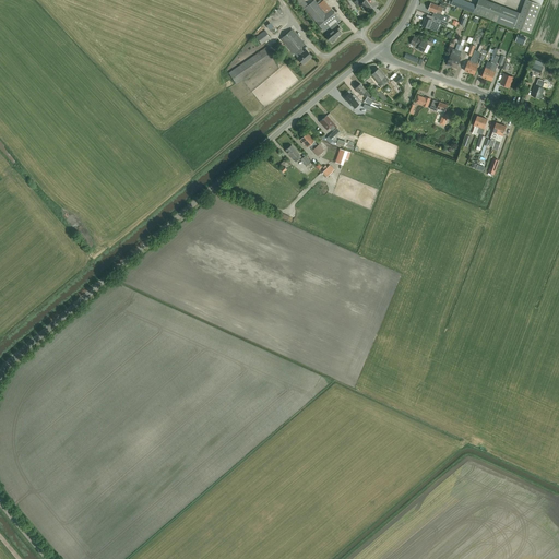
[(308,6),(302,0),(294,0),(304,11),(306,9),(322,30),(337,16),(324,1),(318,6),(314,0),(308,6)]
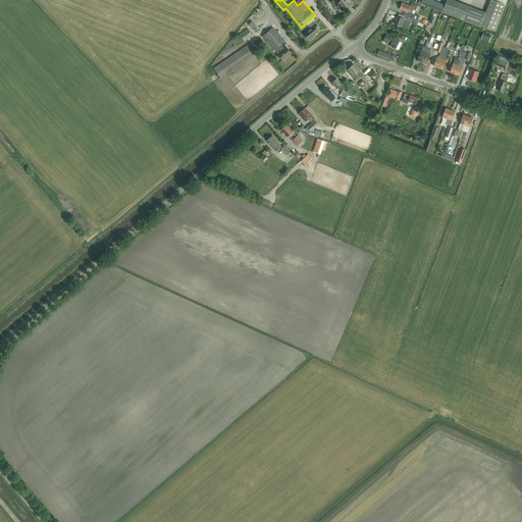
[(341,0),(338,2),(336,0),(332,0),(333,0),(330,2),(333,6),(335,4),(341,11),(347,6),(341,0)]
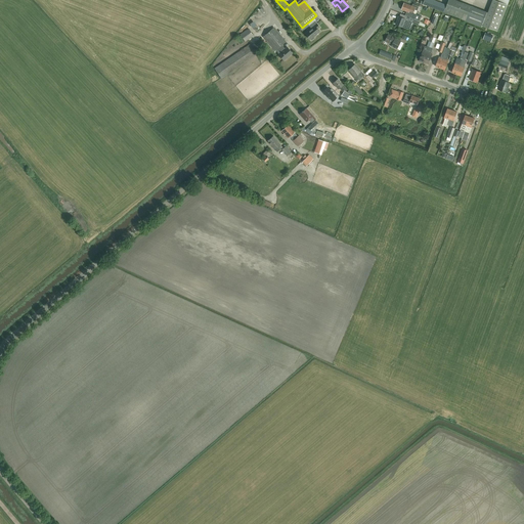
[(424,0),(423,4),(483,27),(483,26),(497,31),(508,5),(494,0),(492,0),(488,12),(454,0),(448,0),(447,5),(434,0),(424,0)]
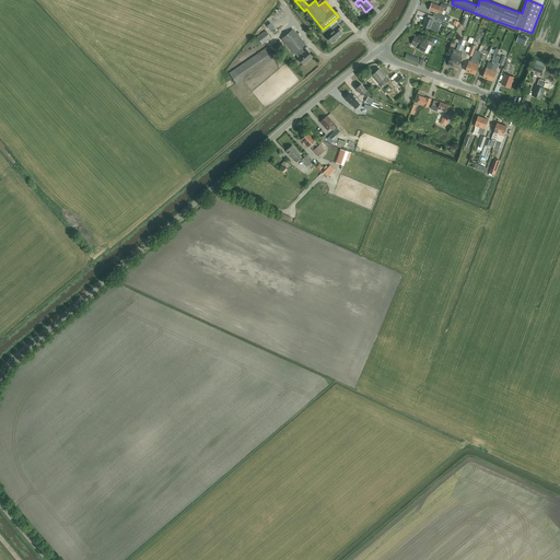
[(440,7),(432,3),(429,10),(438,13),(439,10),(442,12),(442,14),(444,15),(447,7),(442,4),(441,7),(440,7)]
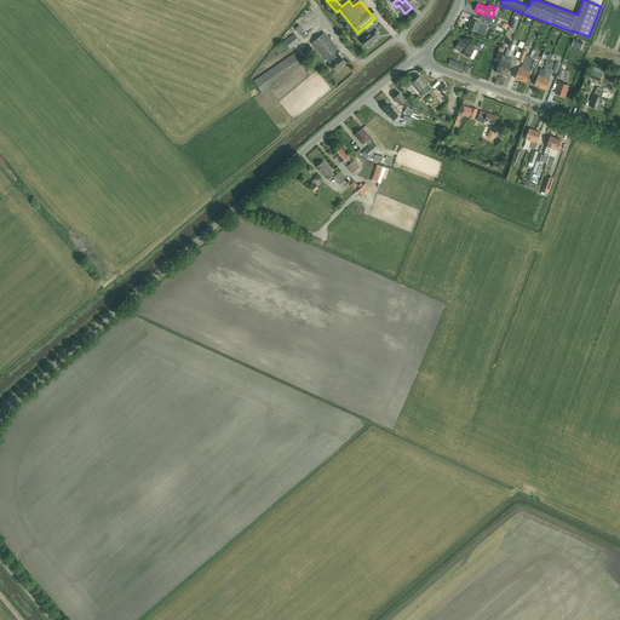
[(486,21),(482,19),(481,23),(472,19),(469,29),(476,32),(484,35),(488,27),(495,29),(497,24),(486,21)]
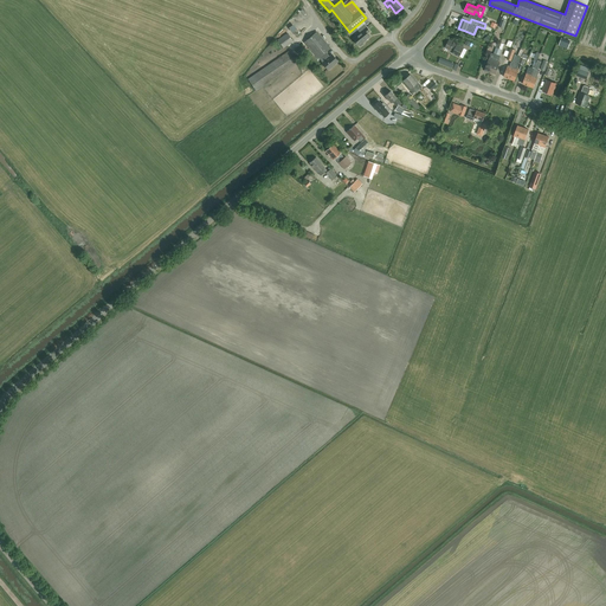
[(369,31),(363,25),(358,30),(360,33),(353,39),(359,45),(360,46),(363,44),(362,42),(369,37),(367,33),(369,31)]
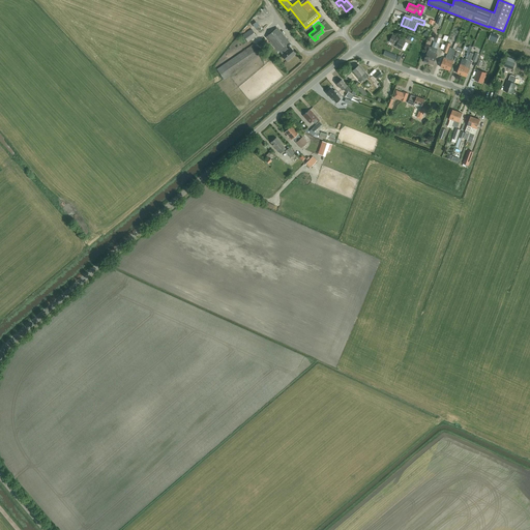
[(289,41),(276,28),(266,37),(277,51),(278,51),(282,55),(287,61),(295,54),(290,48),(288,50),(285,46),(289,41)]
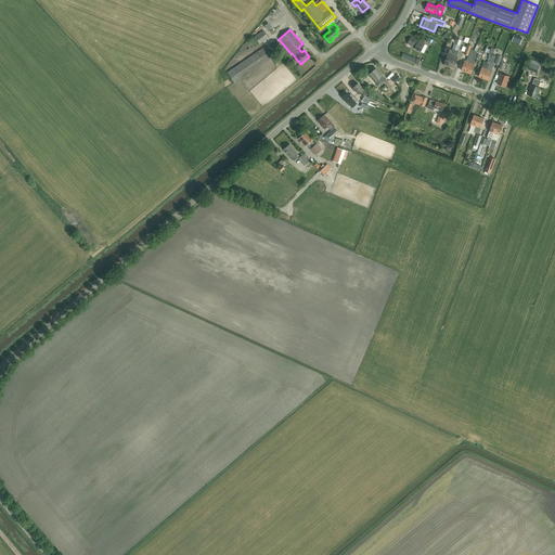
[(269,38),(263,30),(255,37),(260,44),(269,38)]
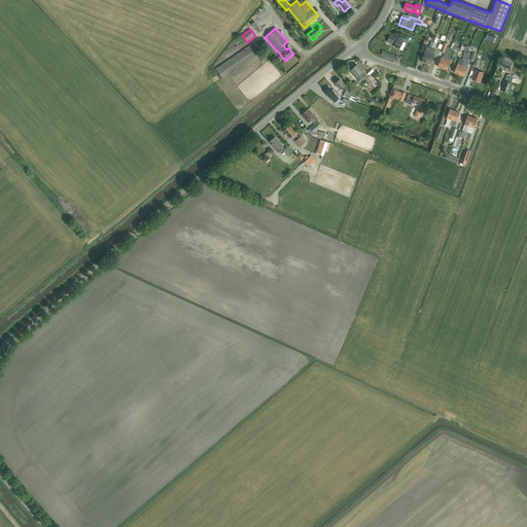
[(397,38),(390,35),(387,41),(394,45),(393,46),(399,49),(403,41),(397,38)]
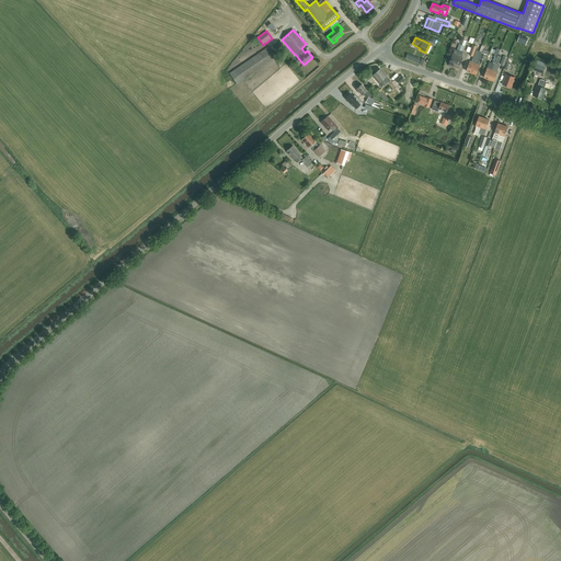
[(462,46),(461,46),(454,67),(459,68),(462,60),(460,59),(462,54),(461,54),(467,41),(465,41),(462,46)]
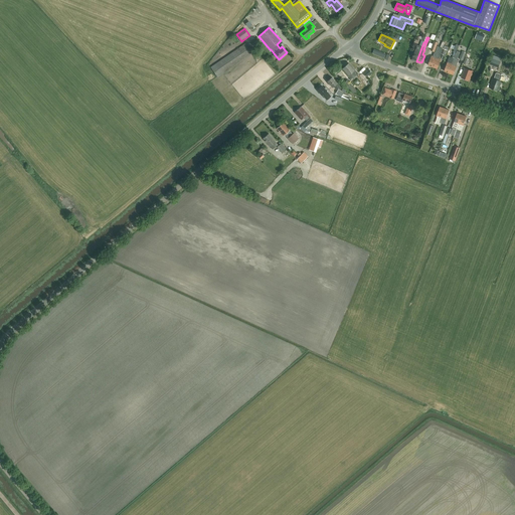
[(412,59),(412,61),(415,62),(416,60),(416,61),(423,42),(421,41),(419,47),(416,46),(415,51),(412,59)]
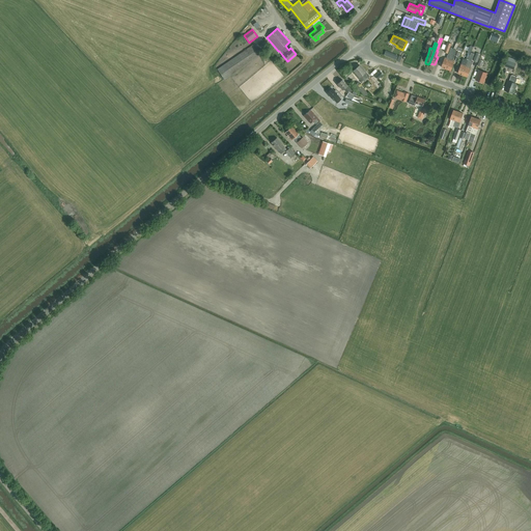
[(262,55),(254,44),(218,70),(225,80),(262,55)]
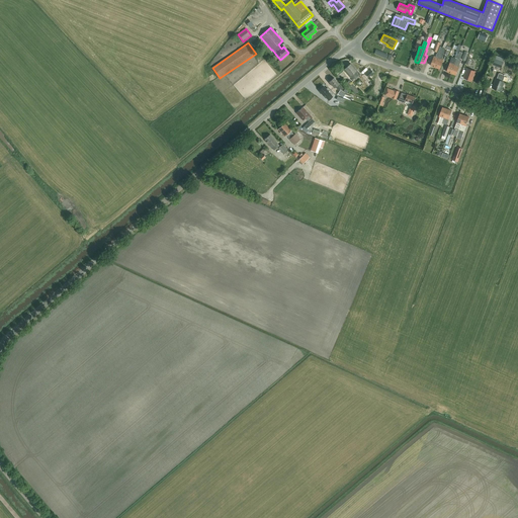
[(452,48),(447,46),(444,55),(445,55),(444,60),(447,61),(452,48)]
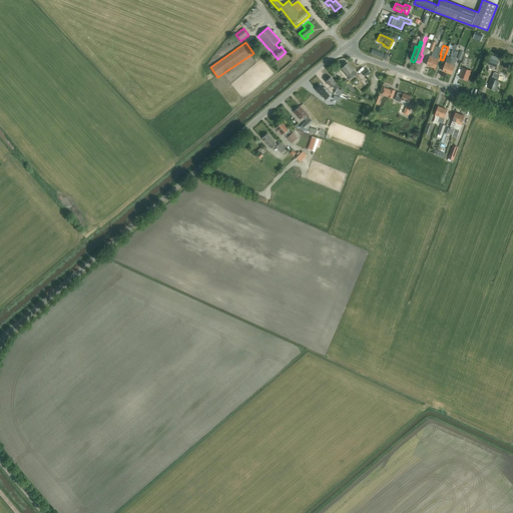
[(431,66),(439,47),(436,46),(434,53),(433,53),(432,56),(430,56),(429,57),(427,65),(431,66)]
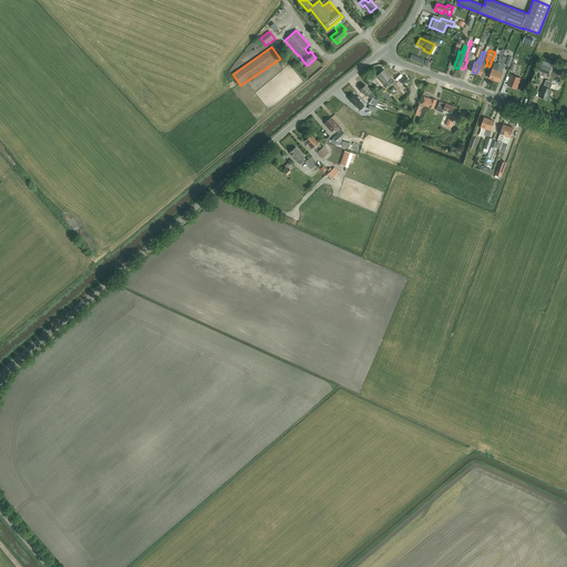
[(487,53),(485,52),(476,73),(482,75),(485,68),(485,65),(484,64),(486,59),(485,59),(487,53)]
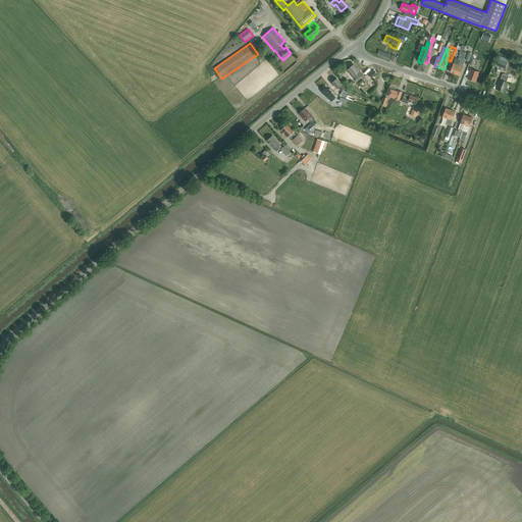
[(451,72),(455,73),(460,60),(462,54),(460,54),(458,58),(456,58),(454,64),(453,64),(451,72)]
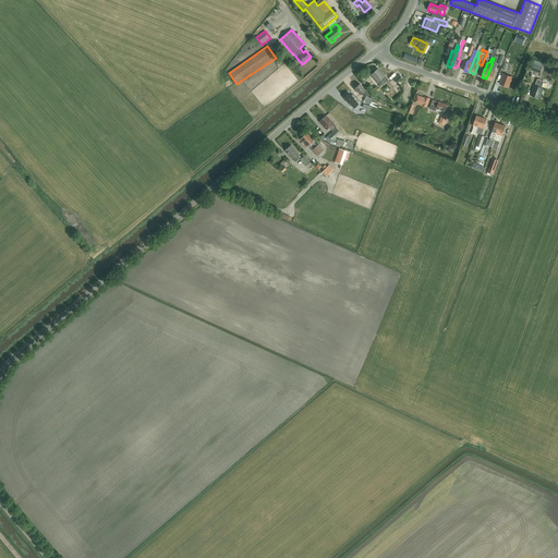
[(544,63),(534,60),(531,70),(540,73),(544,63)]
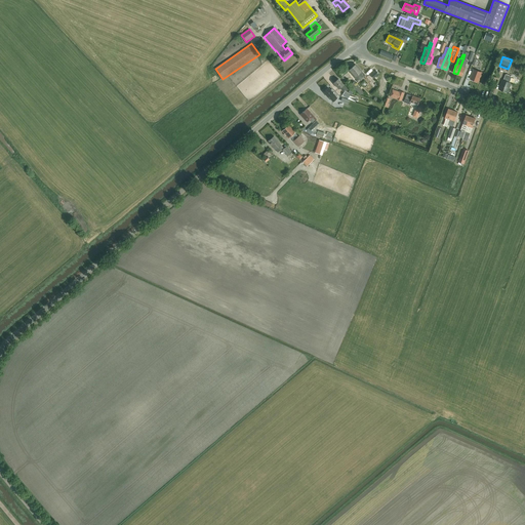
[(466,61),(462,61),(457,74),(462,76),(466,69),(465,68),(468,62),(466,61)]
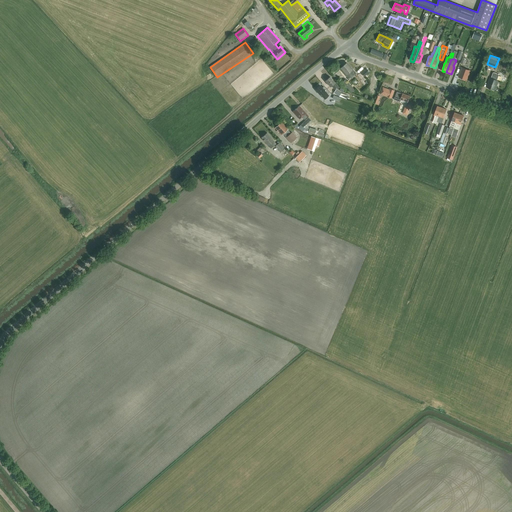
[(346,63),(340,68),(343,73),(344,74),(345,74),(346,75),(345,75),(349,79),(350,77),(351,78),(352,77),(356,73),(352,69),(347,63),(346,63)]
